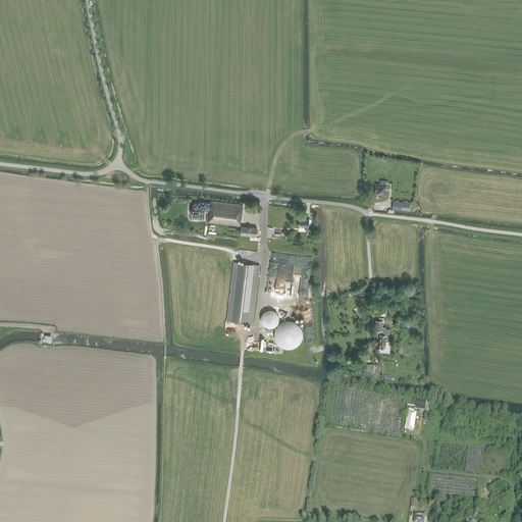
[(379,195),(385,196),(386,185),(375,184),(374,195),(376,195),(376,194),(379,194),(379,195)]
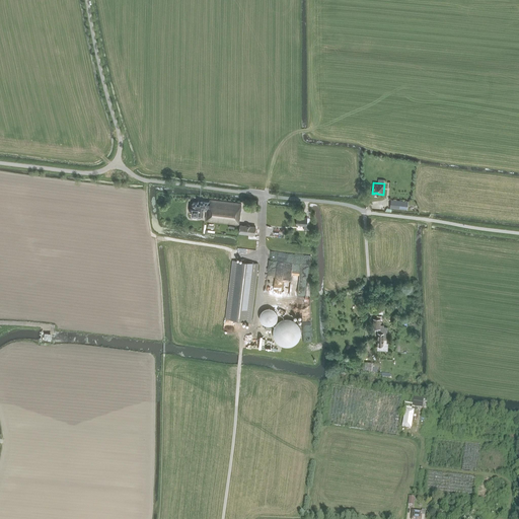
[(192,208),(192,209),(191,210),(191,212),(192,214),(192,218),(197,218),(197,216),(202,217),(203,211),(206,211),(206,221),(237,225),(238,224),(241,204),(209,200),(209,202),(202,201),(198,201),(198,203),(193,202),(193,208),(192,208)]
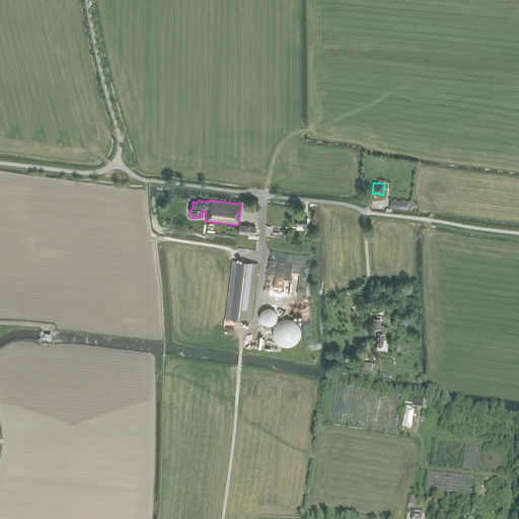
[(406,210),(408,202),(390,200),(389,208),(406,210)]
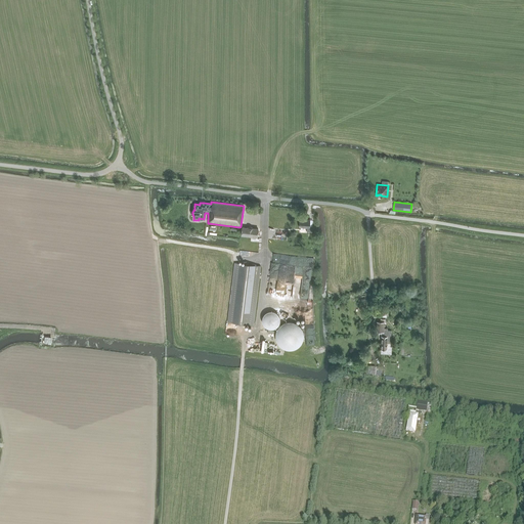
[(309,226),(310,220),(299,219),(299,227),(307,227),(306,232),(312,232),(312,226),(309,226)]
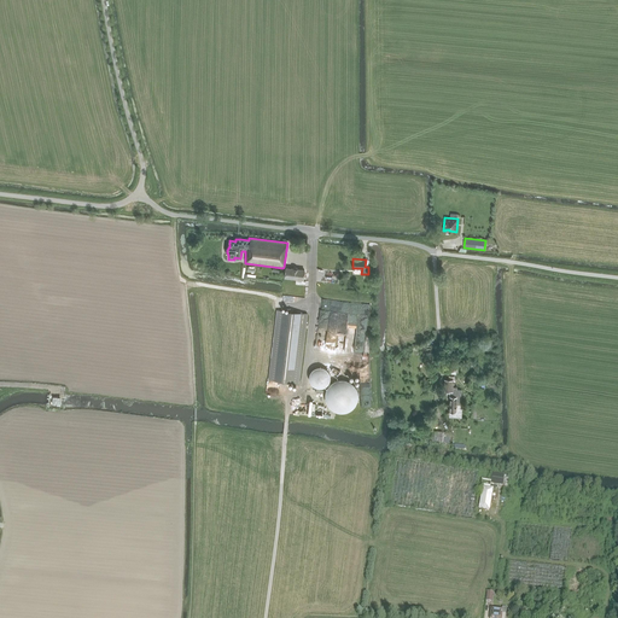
[(303,279),(304,270),(286,268),(285,278),(296,279),(296,280),(301,280),(301,279),(303,279)]
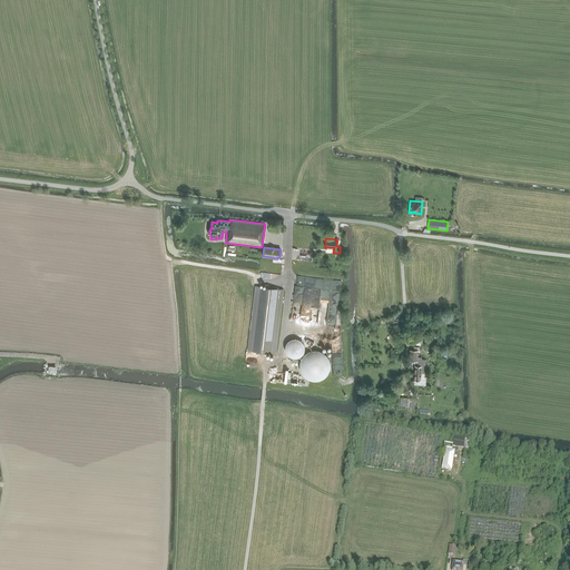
[(275,354),(283,290),(255,286),(247,351),(275,354)]
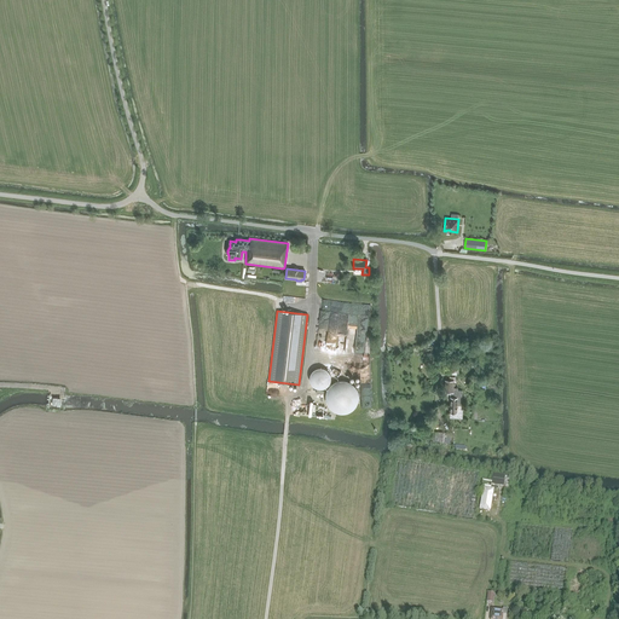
[(320,311),(317,348),(327,350),(329,327),(337,328),(336,351),(346,352),(350,313),(320,311)]
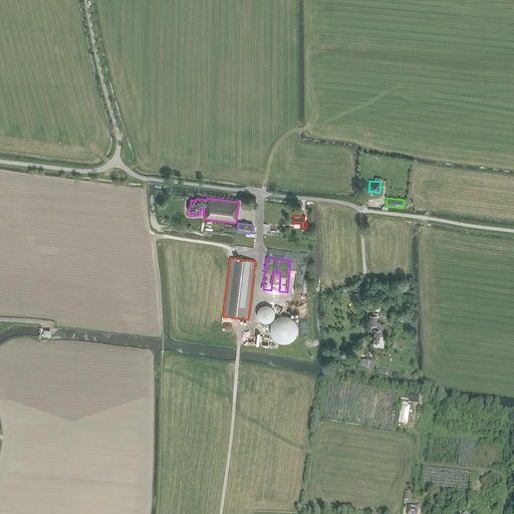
[(257,314),(257,315),(257,316),(257,317),(258,317),(258,318),(258,319),(259,319),(259,320),(260,320),(260,321),(261,321),(261,322),(262,322),(263,322),(264,322),(264,323),(265,323),(266,323),(267,323),(267,322),(268,322),(269,322),(270,322),(270,321),(271,321),(271,320),(272,320),(272,319),(273,319),(273,318),(274,318),(274,317),(274,316),(274,315),(274,314),(274,313),(274,312),(274,311),(274,310),(273,310),(273,309),(273,308),(272,308),(272,307),(271,307),(270,306),(269,306),(269,305),(268,305),(267,305),(266,305),(265,305),(264,305),(263,305),(262,306),(261,306),(261,307),(260,307),(259,307),(259,308),(258,308),(258,309),(258,310),(257,310),(257,311),(257,312),(257,313),(257,314)]
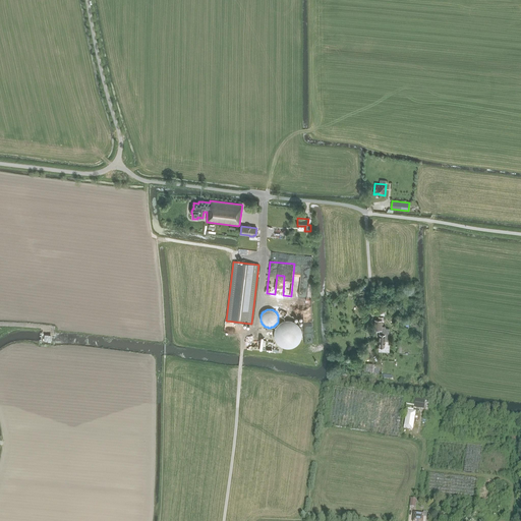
[(274,332),(274,333),(274,334),(274,335),(274,336),(274,337),(274,338),(275,339),(275,340),(275,341),(276,342),(277,343),(278,344),(279,345),(280,346),(282,347),(283,347),(284,348),(285,348),(287,348),(288,348),(289,348),(290,348),(292,347),(293,347),(294,346),(295,346),(296,345),(297,344),(298,343),(299,342),(300,341),(300,340),(301,339),(301,338),(301,337),(302,336),(302,335),(302,334),(302,333),(301,332),(301,331),(301,330),(301,329),(300,328),(299,327),(299,326),(298,325),(298,324),(297,324),(297,323),(296,323),(295,322),(294,322),(292,321),(291,321),(290,320),(289,320),(287,320),(286,320),(285,320),(285,321),(284,321),(283,321),(282,321),(281,322),(280,323),(279,324),(278,325),(277,325),(276,326),(276,327),(275,329),(274,330),(274,331),(274,332)]
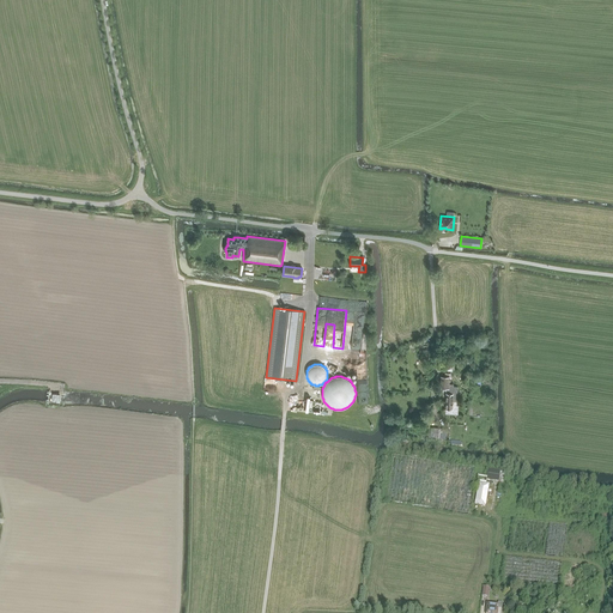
[(450,377),(448,377),(441,376),(439,388),(445,388),(445,401),(456,401),(457,388),(453,388),(453,384),(449,384),(450,377)]
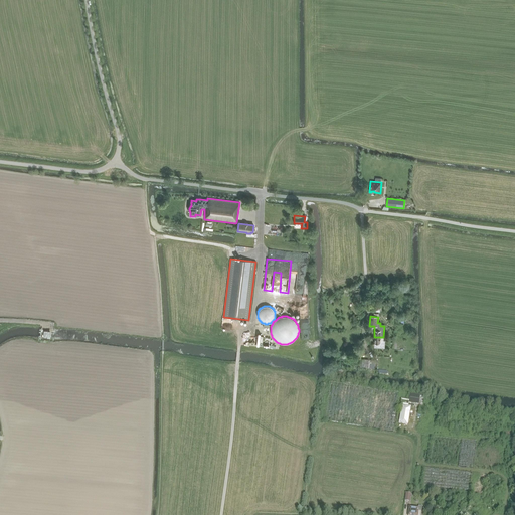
[(384,348),(385,340),(383,340),(383,337),(374,337),(374,343),(374,347),(384,348)]
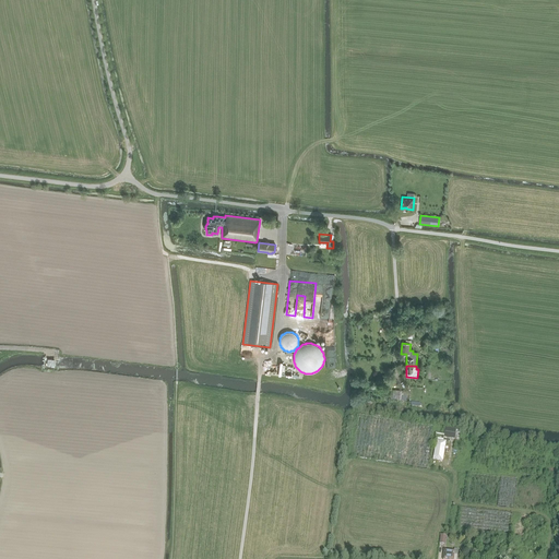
[(406,400),(407,391),(390,390),(390,397),(406,400)]
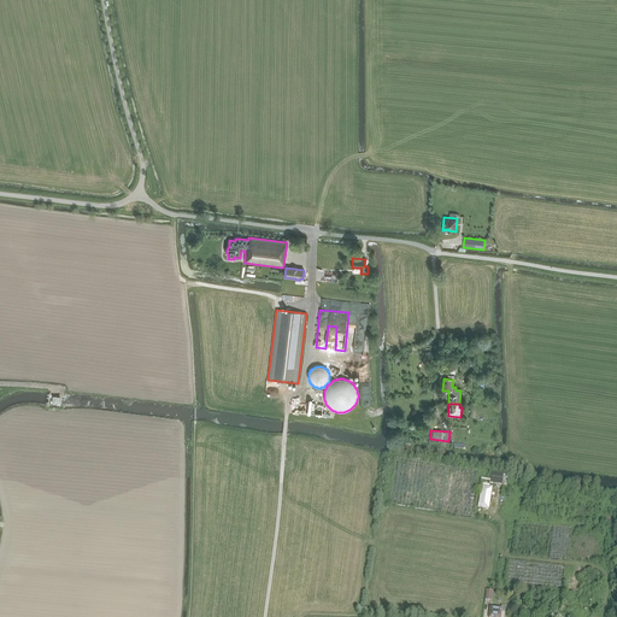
[(471,517),(479,470),(395,458),(388,504),(471,517)]
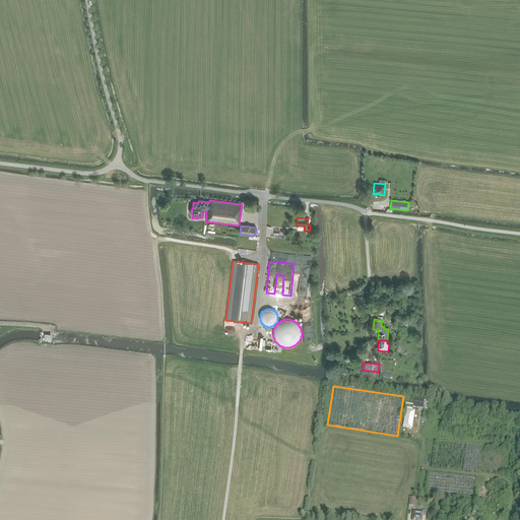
[(427,409),(429,400),(413,398),(412,404),(405,403),(404,409),(405,410),(402,428),(411,430),(415,410),(412,409),(412,407),(427,409)]
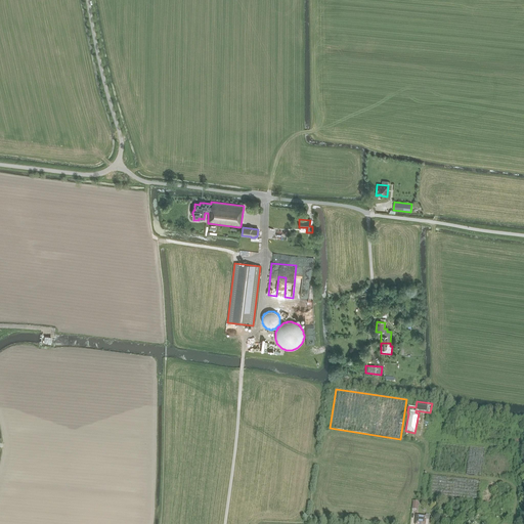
[(467,474),(481,476),(485,448),(470,446),(467,474)]
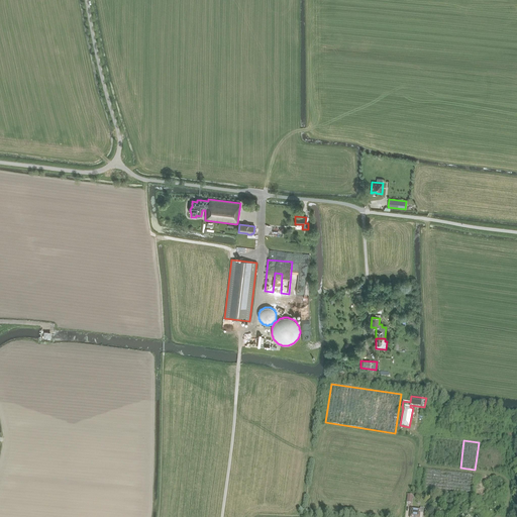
[(472,496),(474,475),(425,470),(423,491),(472,496)]
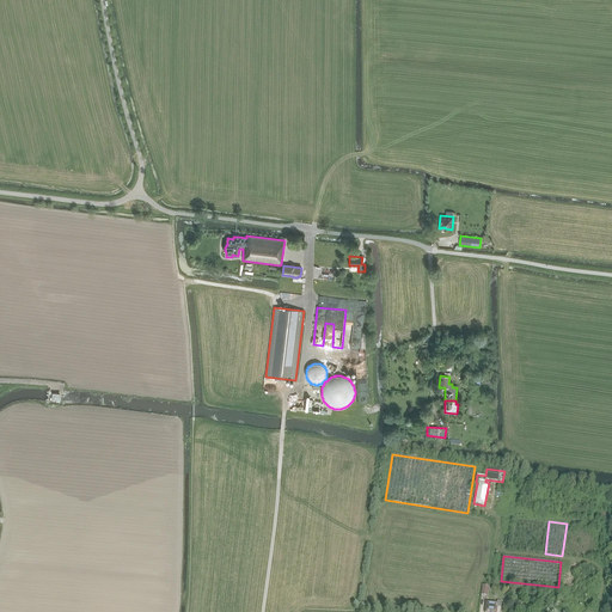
[(497,603),(494,603),(487,601),(484,611),(496,611),(497,607),(501,607),(501,601),(497,601),(497,603)]
